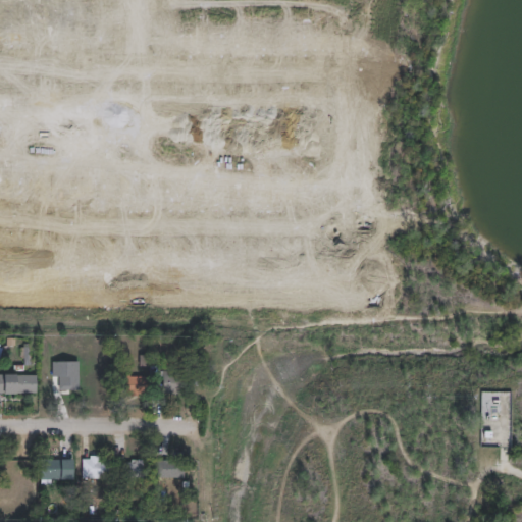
[(30,344),(30,358),(33,358),(33,364),(38,364),(38,368),(33,368),(33,374),(12,374),(12,365),(21,365),(21,359),(18,359),(18,348),(21,348),(21,344),(30,344)]
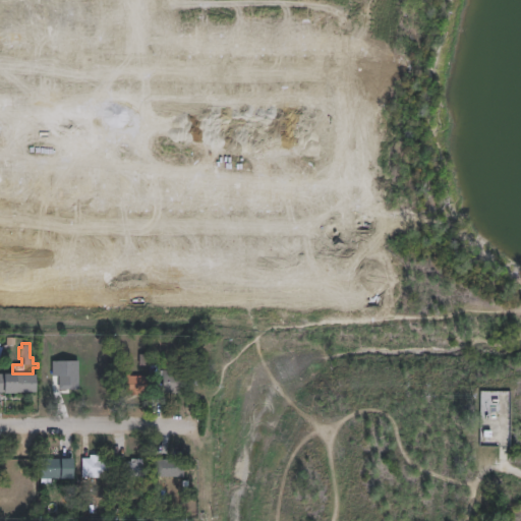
[(146,354),(146,358),(153,358),(153,364),(162,364),(162,370),(170,370),(170,374),(182,374),(182,392),(159,392),(159,377),(148,377),(148,368),(137,368),(137,354),(146,354)]
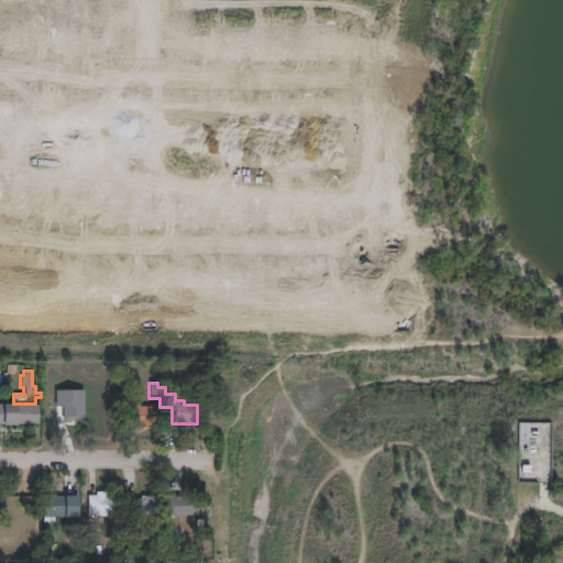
[(85,389),(56,389),(56,410),(65,410),(65,421),(85,421),(85,389)]
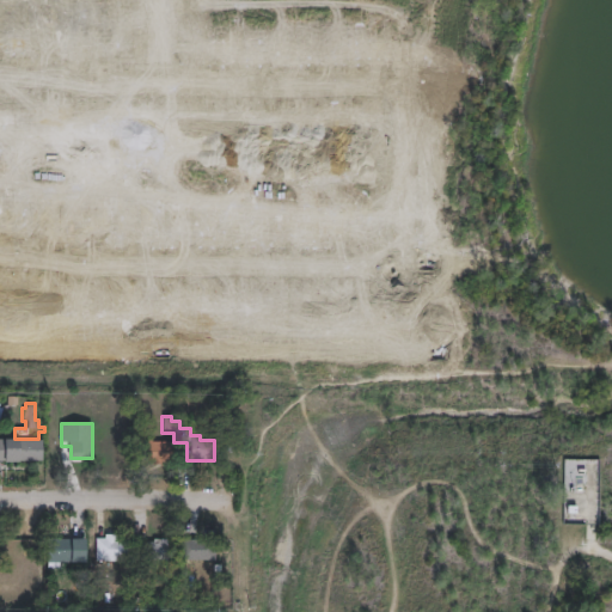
[(40,461),(0,460),(0,440),(40,440),(40,461)]
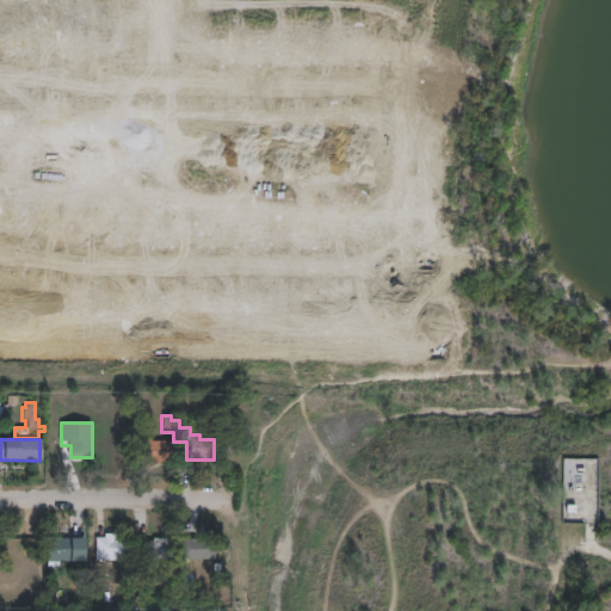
[(160,463),(140,463),(141,440),(170,440),(170,457),(161,457),(160,463)]
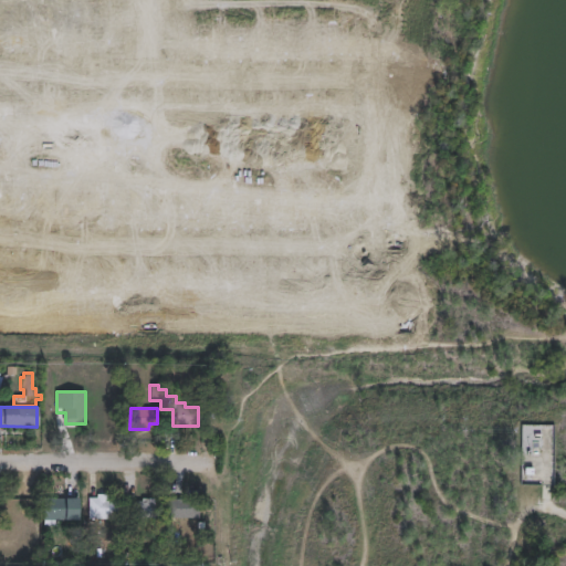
[(116,499),(116,519),(87,519),(88,499),(95,499),(95,495),(106,495),(106,499),(116,499)]
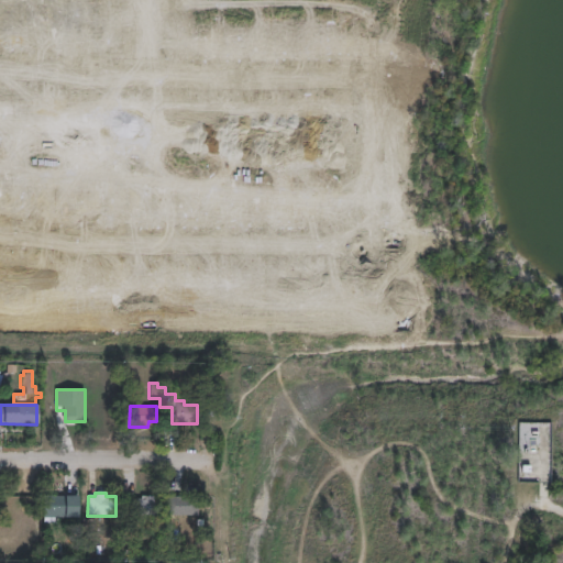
[(55,522),(41,522),(41,496),(74,495),(74,517),(55,517),(55,522)]
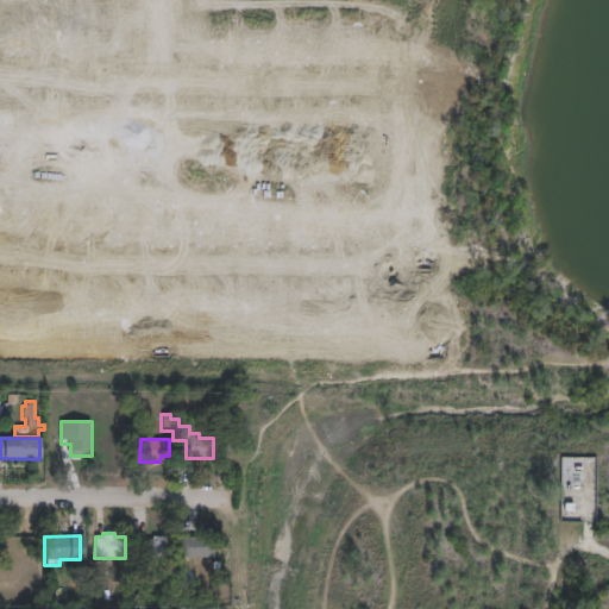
[(169,537),(168,558),(140,557),(140,539),(150,539),(151,537),(169,537)]
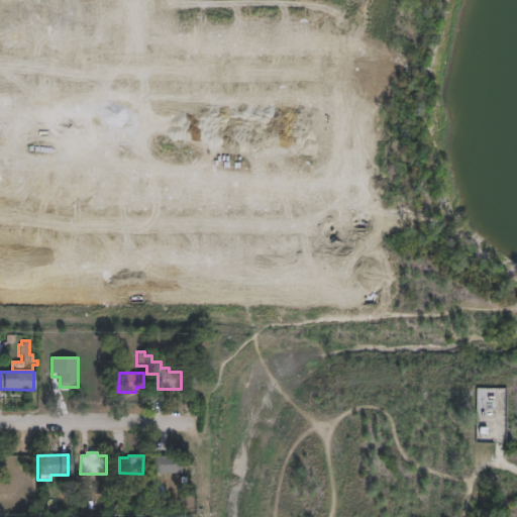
[(180,456),(180,474),(150,473),(150,455),(180,456)]
